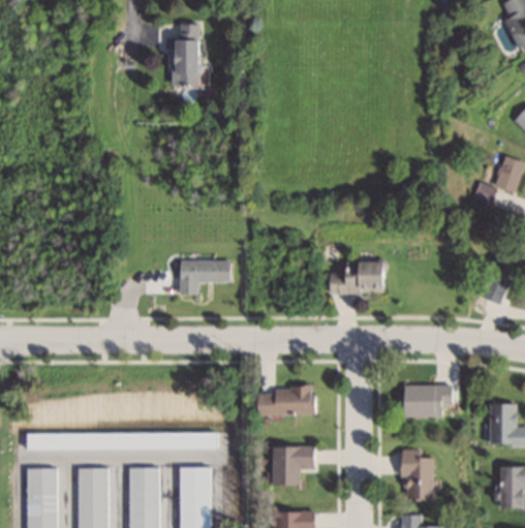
[(524,0),(508,0),(503,2),(510,18),(505,20),(517,49),(524,45),(524,0)]
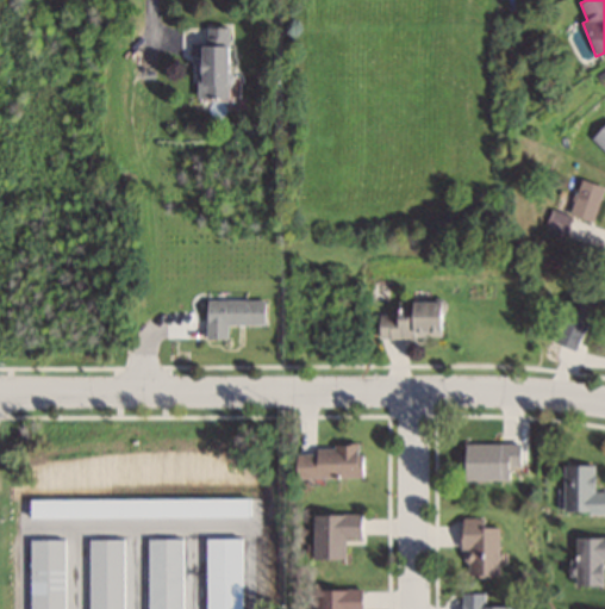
[(231,28),(198,28),(198,98),(231,98),(231,28)]
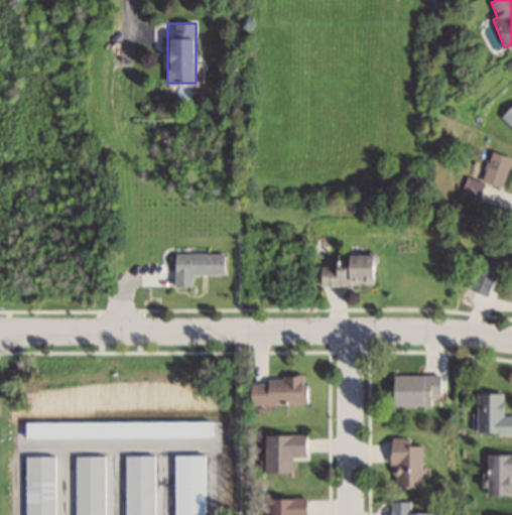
[(511,108),(502,118),(511,128),(511,108)]
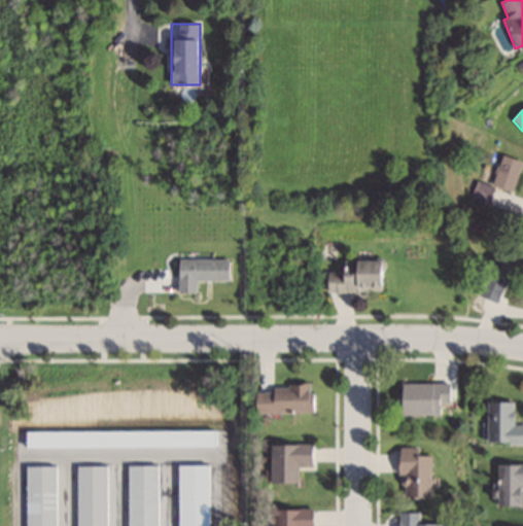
[(515,193),(522,167),(522,163),(502,156),(493,186),(477,182),(472,202),(488,207),(494,187),(515,193)]
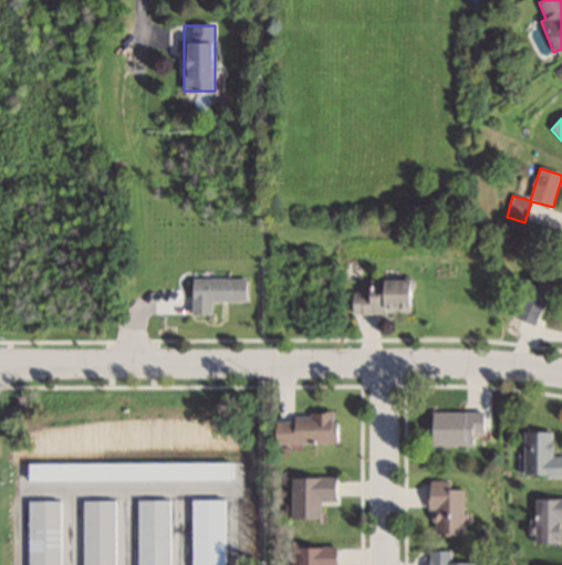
[(516,316),(533,324),(553,284),(537,276),(516,316)]
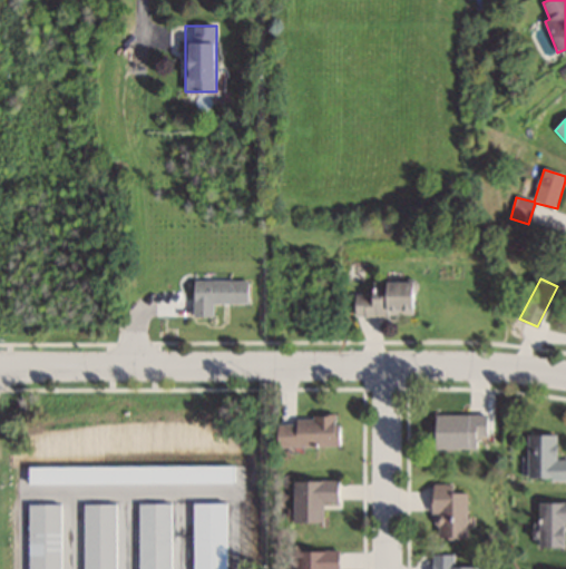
[(214,304),(253,304),(253,281),(193,281),(193,317),(214,317),(214,304)]
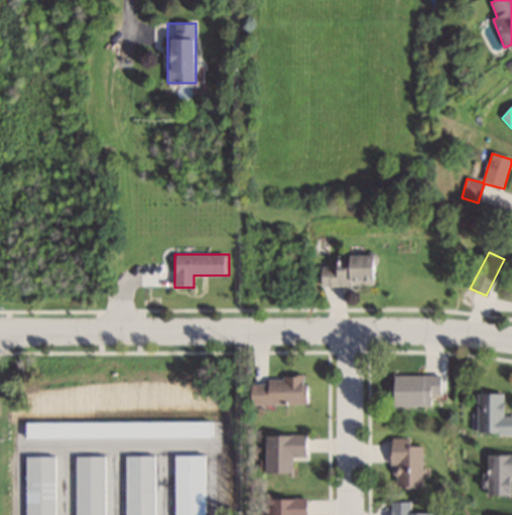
[(335,256),(335,266),(320,266),(320,287),(376,287),(376,256),(335,256)]
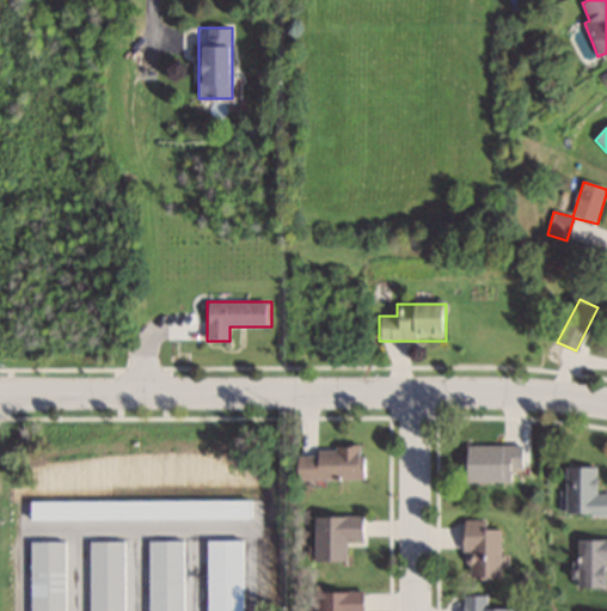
[(465,446),(464,482),(510,483),(510,469),(527,469),(527,447),(465,446)]
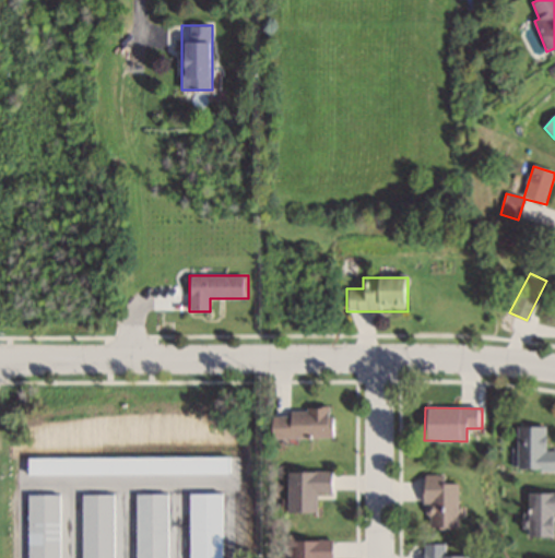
[(268,412),(269,438),(332,438),(332,411),(268,412)]
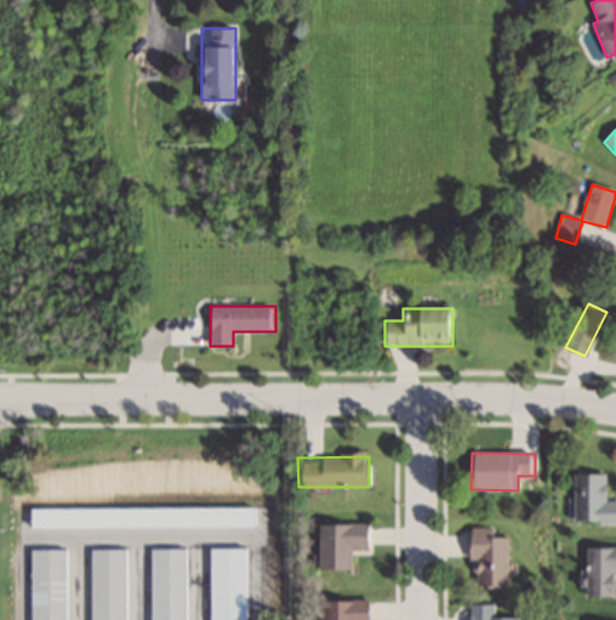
[(609,475),(576,475),(576,523),(615,523),(615,500),(609,501),(609,475)]
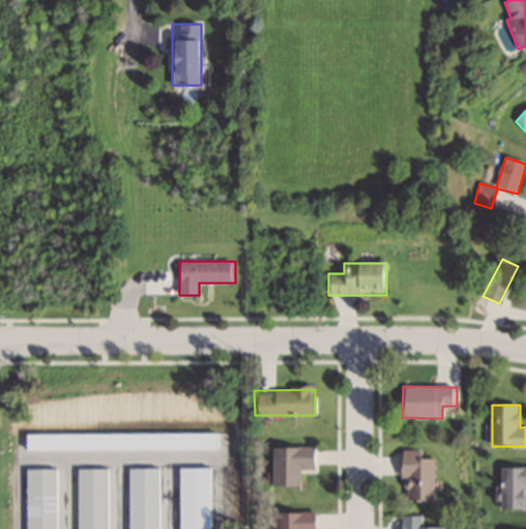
[(272,447),(272,487),(303,487),(303,469),(317,469),(317,447),(272,447)]
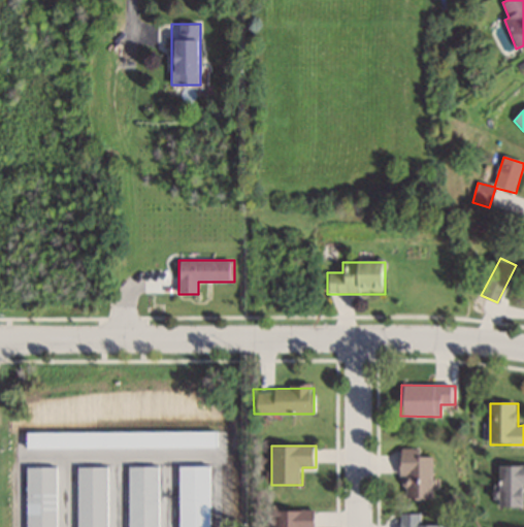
[(403,449),(401,499),(433,500),(435,455),(423,454),(423,450),(403,449)]
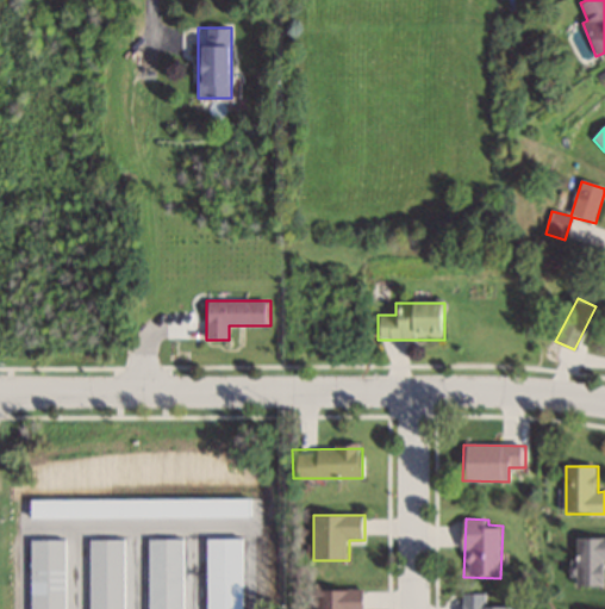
[(604,538),(578,538),(579,588),(604,586),(604,538)]
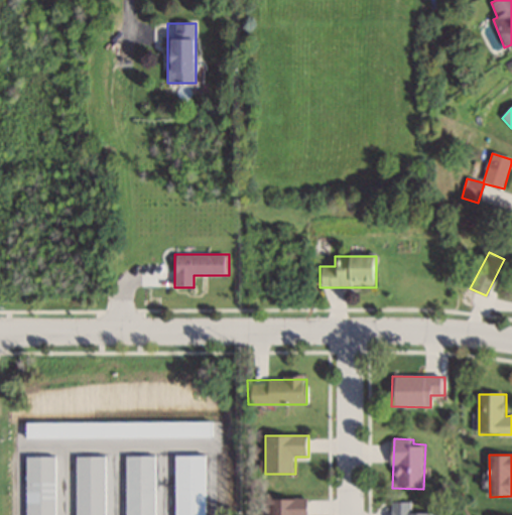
[(156,514),(157,457),(126,456),(125,514),(156,514)]
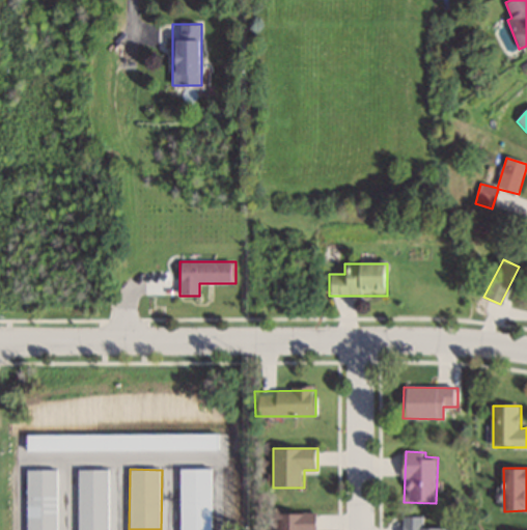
[(27,470),(26,529),(57,529),(58,470),(27,470)]
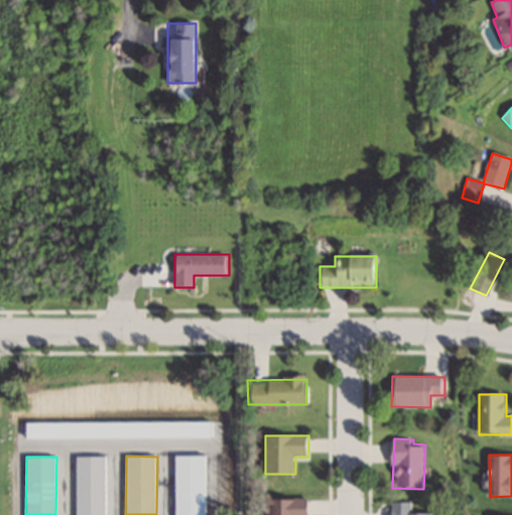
[(106,514),(106,457),(77,457),(76,514),(106,514)]
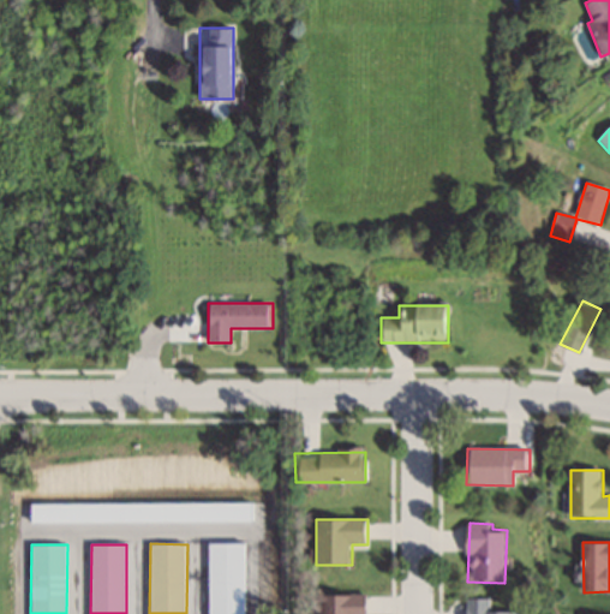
[(368,613),(369,595),(320,595),(320,613),(368,613)]
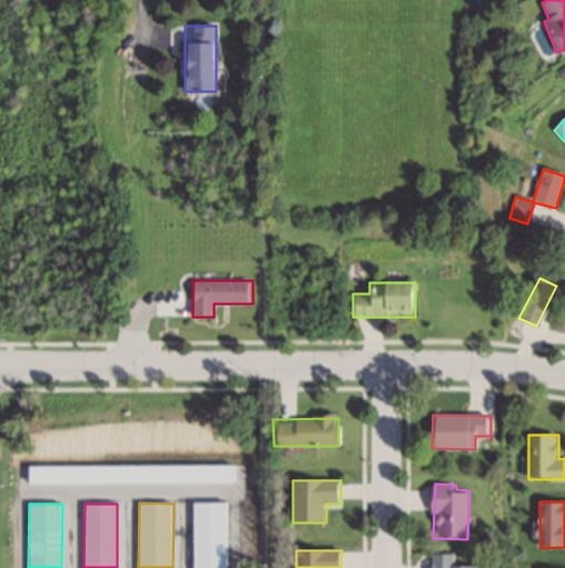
[(478,567),(478,566),(455,566),(456,555),(433,554),(433,567),(478,567)]
